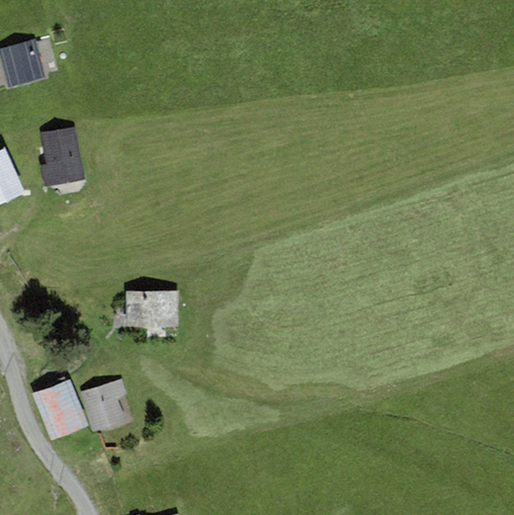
[(47,77),(35,37),(0,47),(0,55),(8,87),(47,77)]
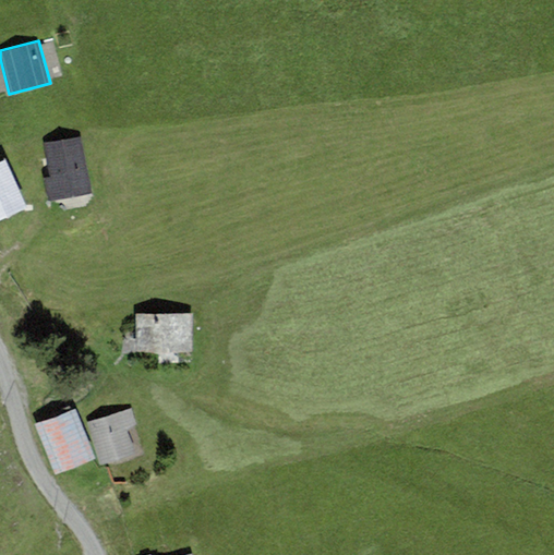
[(94,188),(83,131),(44,139),(53,194),(94,188)]
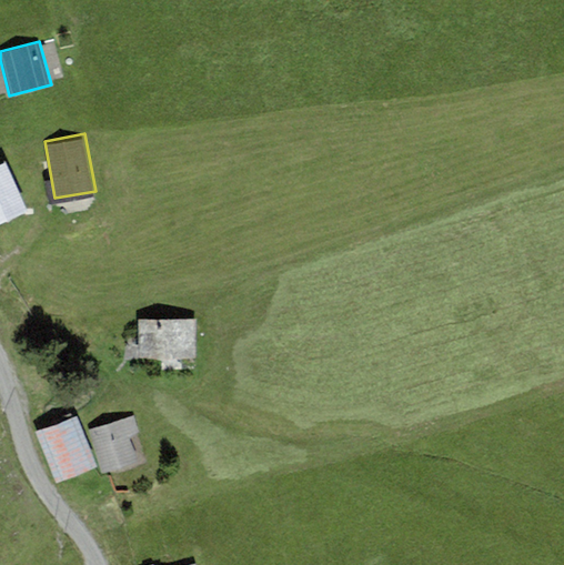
[(0,215),(26,204),(3,159),(0,160),(0,215)]
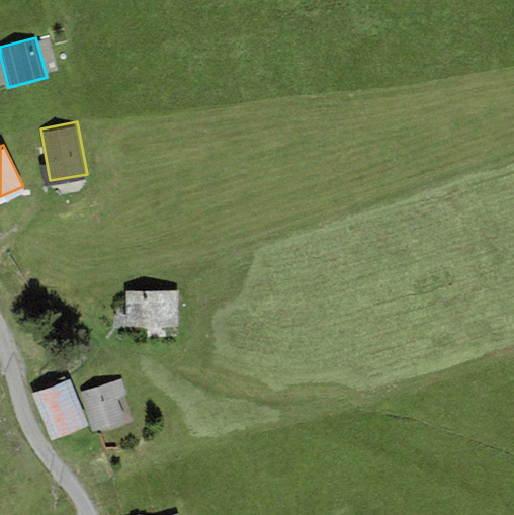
[(178,326),(178,290),(126,289),(125,326),(178,326)]
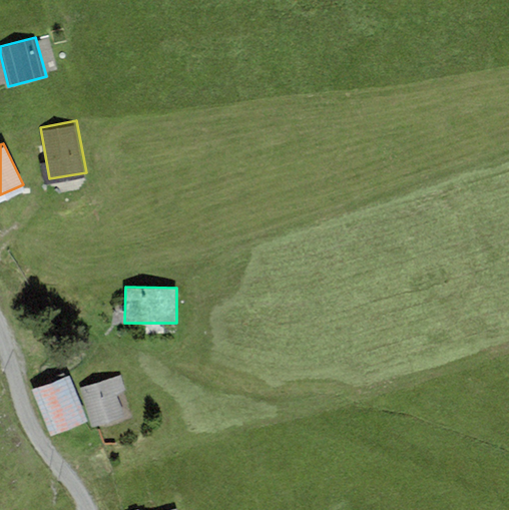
[(120,375),(80,387),(92,427),(124,418),(117,396),(125,391),(120,375)]
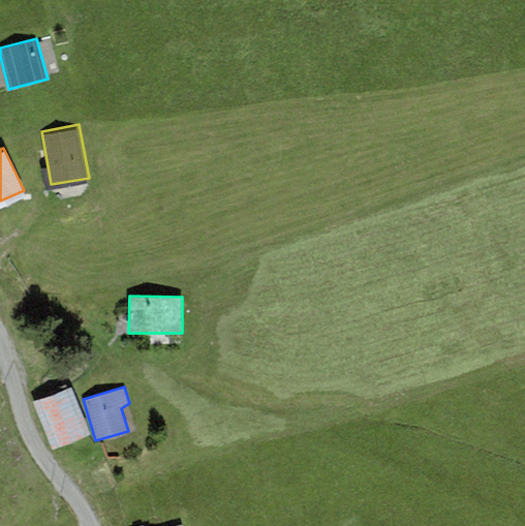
[(72,389),(33,403),(50,450),(89,436),(72,389)]
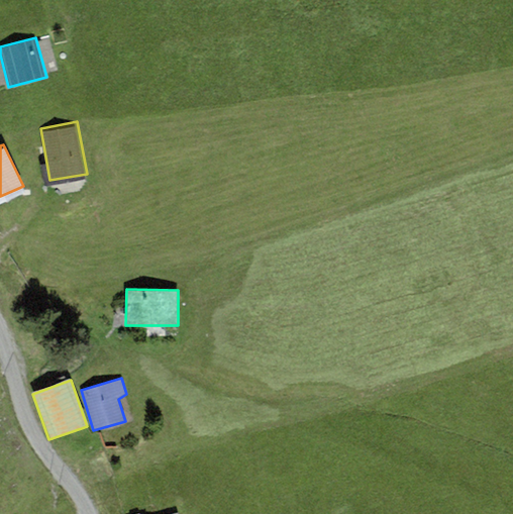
All buildings are outlined.
